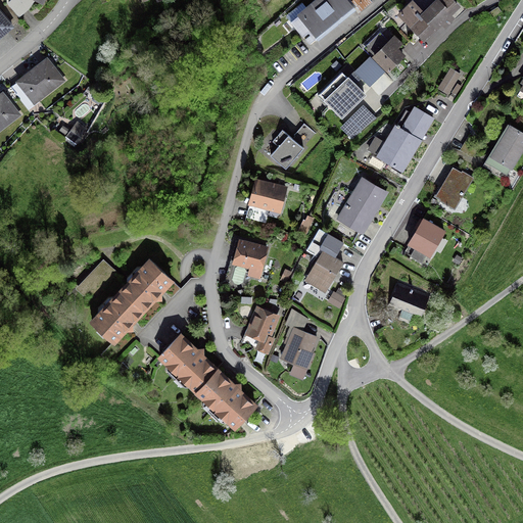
[(33,0),(41,4),(43,0),(11,0),(7,3),(18,16),(27,9),(33,0)]
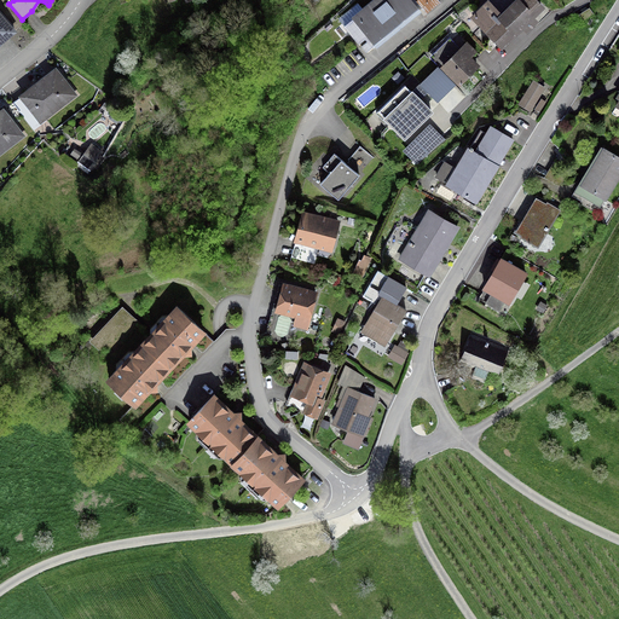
[(366,36),(375,46),(418,11),(409,0),(375,0),(343,27),(357,45),(366,36)]
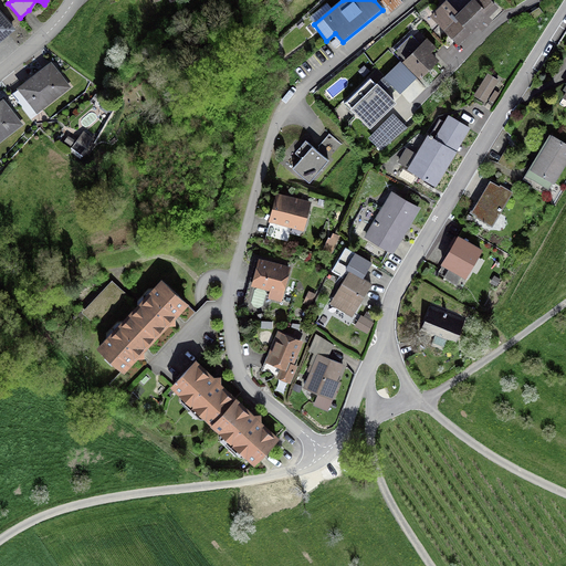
[(482,19),(494,8),(486,0),(471,0),(472,1),(458,16),(446,2),(432,16),(458,42),(477,24),(481,29),(486,23),(482,19)]
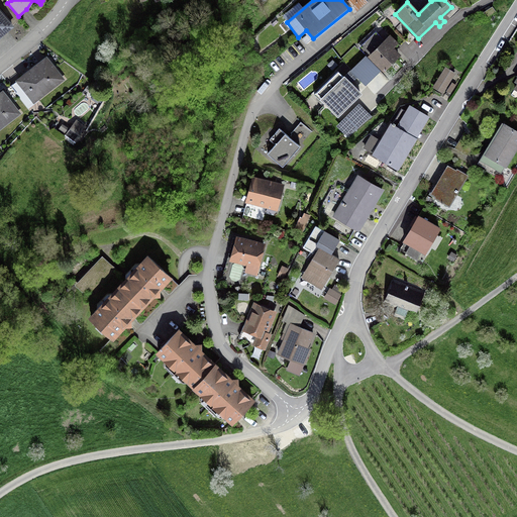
[(0,38),(11,28),(0,14),(0,38)]
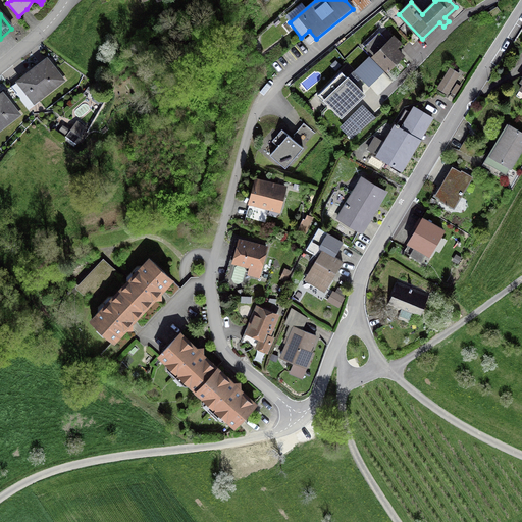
[(386,70),(402,56),(395,50),(401,44),(393,36),(386,42),(380,35),(365,49),(386,70)]
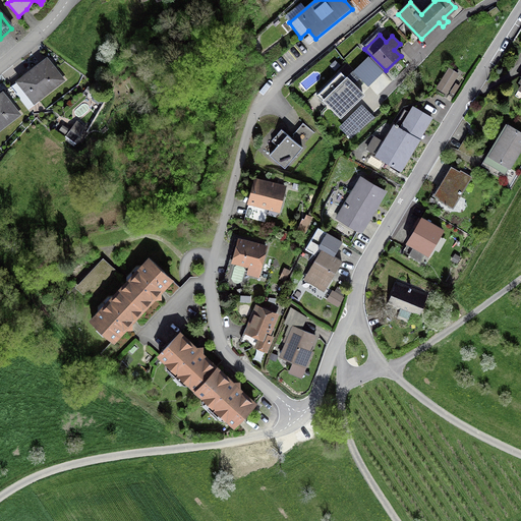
[(62,80),(46,59),(20,79),(37,100),(62,80)]
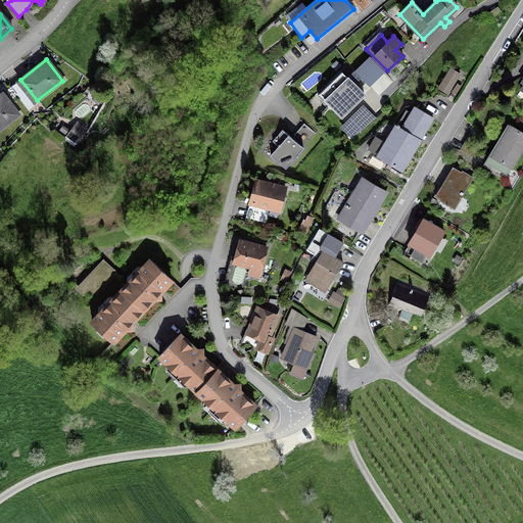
[(341,115),(363,95),(357,88),(359,86),(350,78),(350,79),(345,74),(322,96),(341,115)]
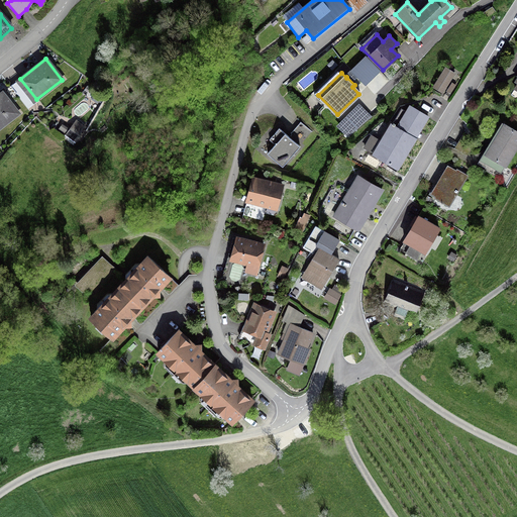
[(432,87),(440,92),(448,80),(439,74),(432,87)]
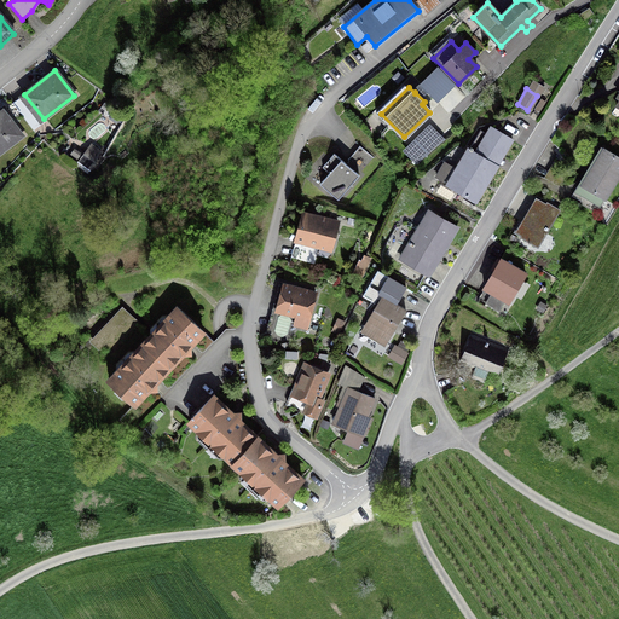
[(0,152),(22,136),(1,111),(0,111),(0,152)]
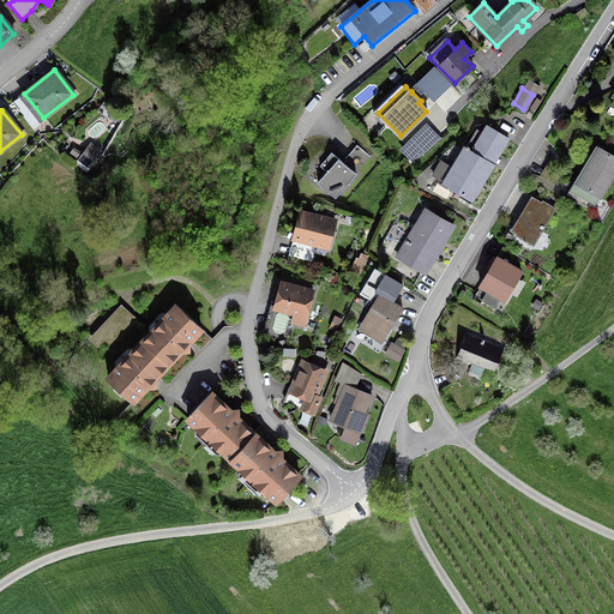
[(415,161),(438,137),(427,126),(404,150),(415,161)]
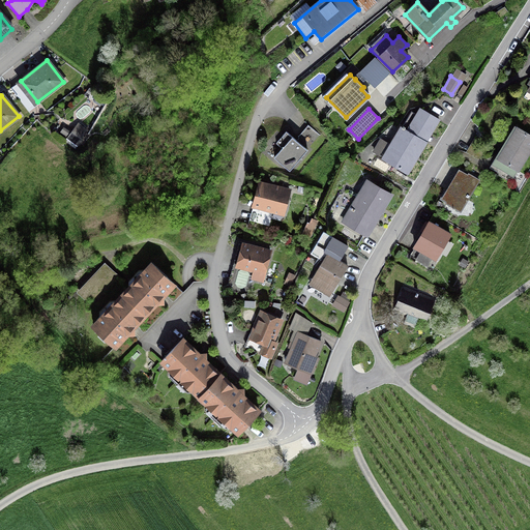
[(382,158),(407,173),(439,120),(419,109),(407,130),(402,127),(390,145),(381,140),(374,152),(382,157),(382,158)]
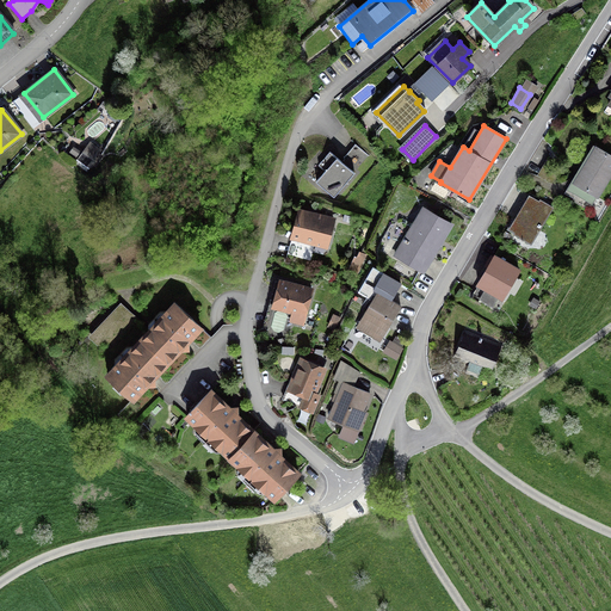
[(91,162),(93,165),(100,155),(97,153),(99,150),(96,148),(94,150),(87,146),(78,159),(88,166),(91,162)]
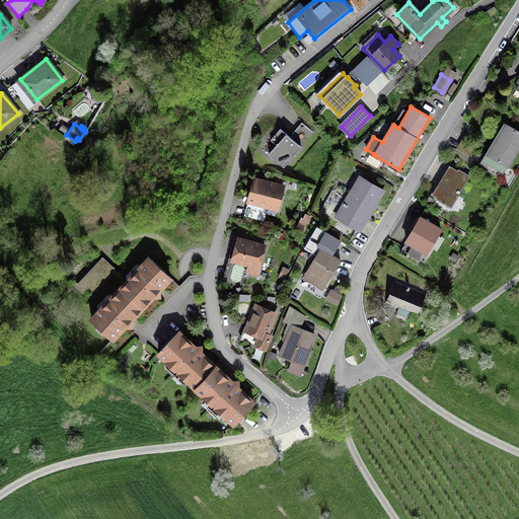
[(518,146),(518,133),(506,125),(487,156),(506,168),(518,146)]
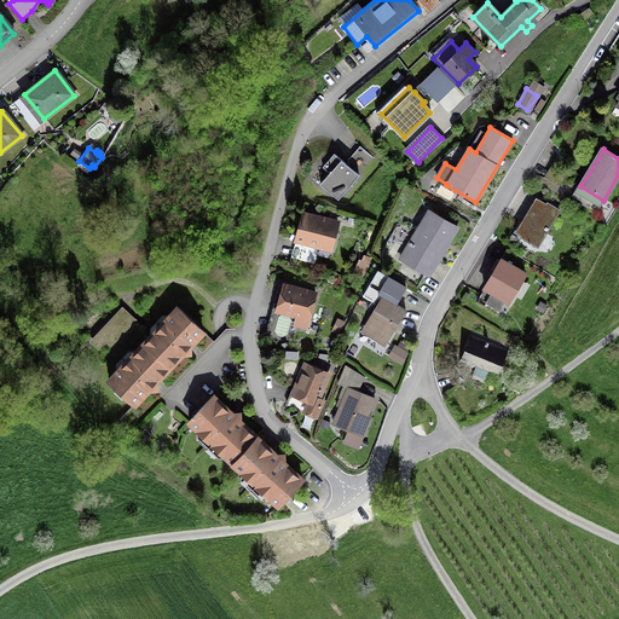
[(360,175),(343,161),(324,184),(340,198),(360,175)]
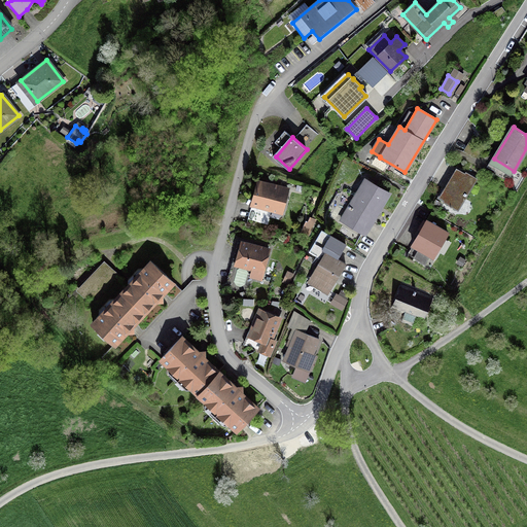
[(476,178),(455,167),(436,199),(450,207),(449,208),(450,209),(451,208),(456,211),(476,178)]
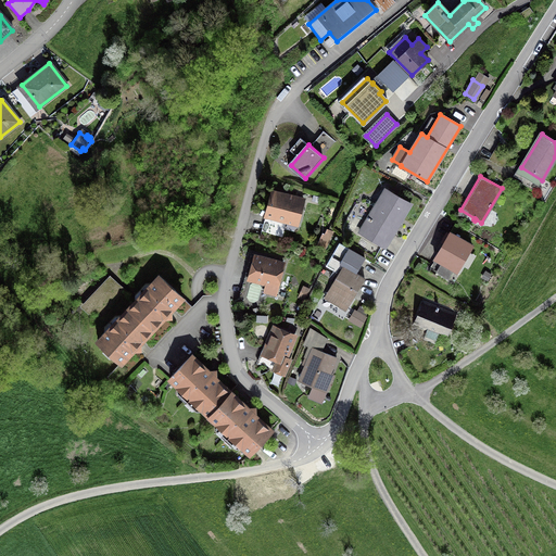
[(358,232),(384,248),(409,205),(384,190),(373,209),(378,211),(373,219),(368,217),(358,232)]
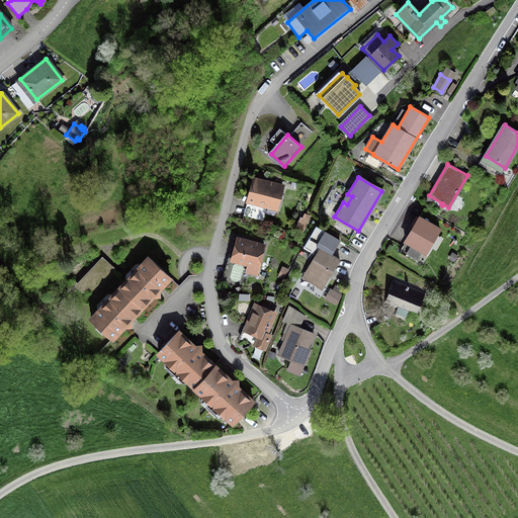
[(282,187),(253,179),(247,201),(276,209),(282,187)]
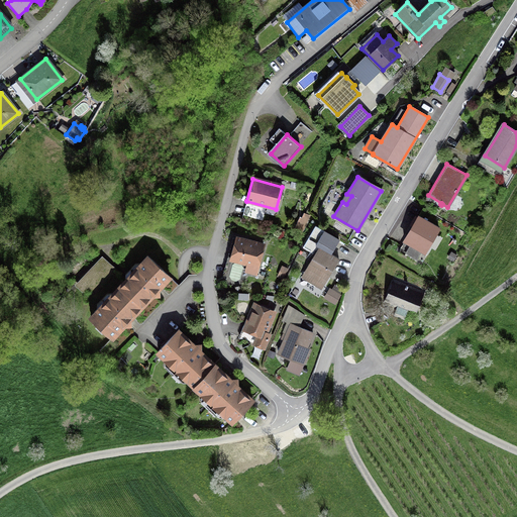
[(296,229),(301,231),(309,216),(305,214),(302,219),(301,218),(296,229)]
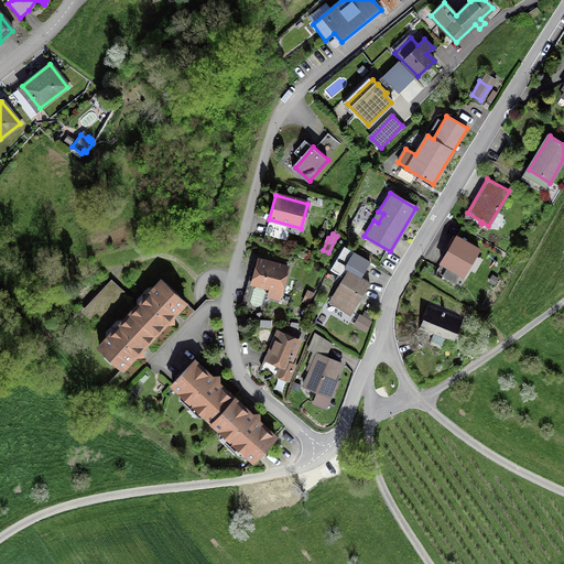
[(477,250),(456,237),(452,243),(448,241),(446,246),(449,248),(441,262),(447,267),(442,277),(454,283),(459,273),(462,275),(477,250)]
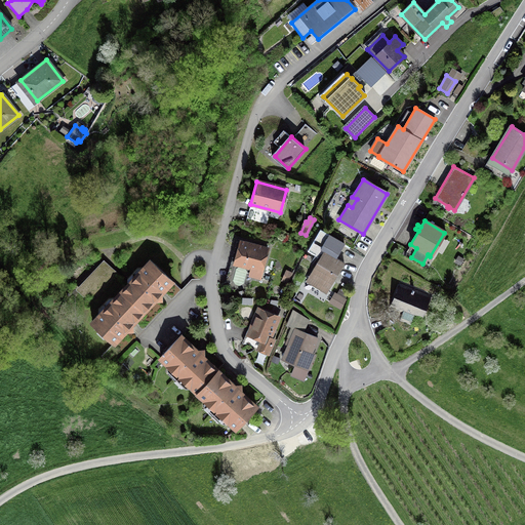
[(267,250),(239,242),(234,264),(261,271),(267,250)]
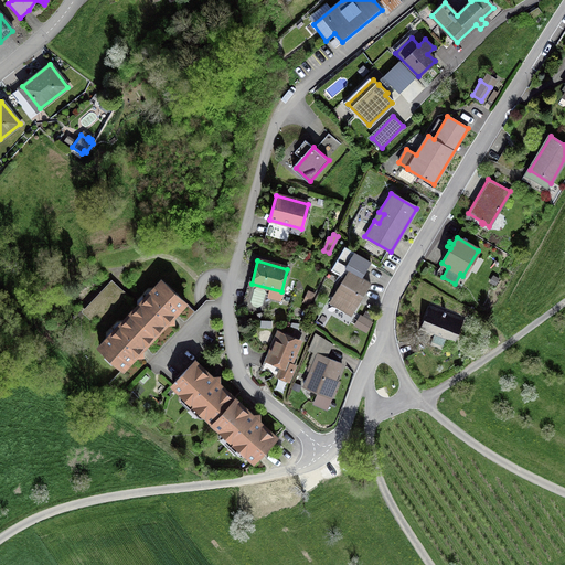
[(331,270),(341,276),(347,267),(337,262),(331,270)]
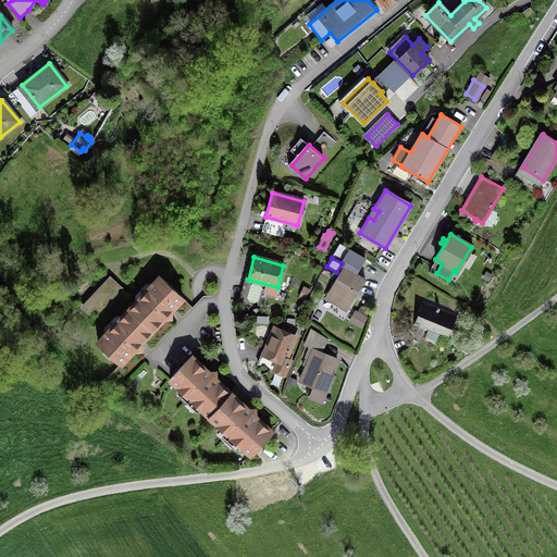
[(355,295),(363,280),(343,267),(326,295),(336,300),(334,304),(345,310),(353,298),(350,297),(353,294),(355,295)]
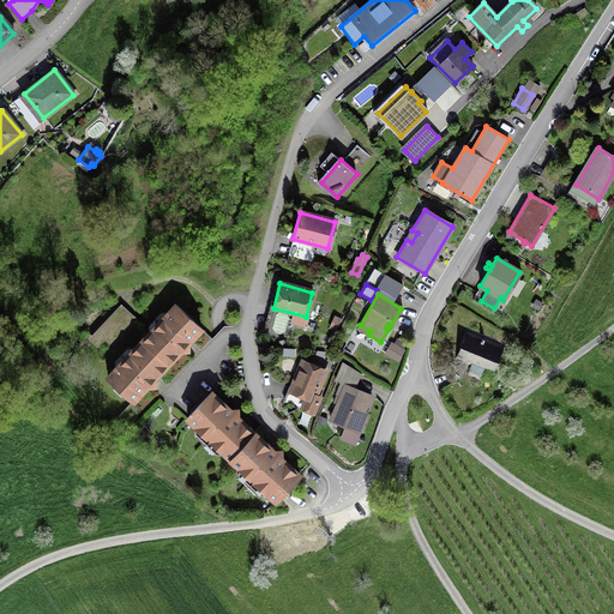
[(187,344),(200,330),(175,305),(107,378),(132,402),(146,387),(154,387),(154,380),(180,351),(187,351),(187,344)]
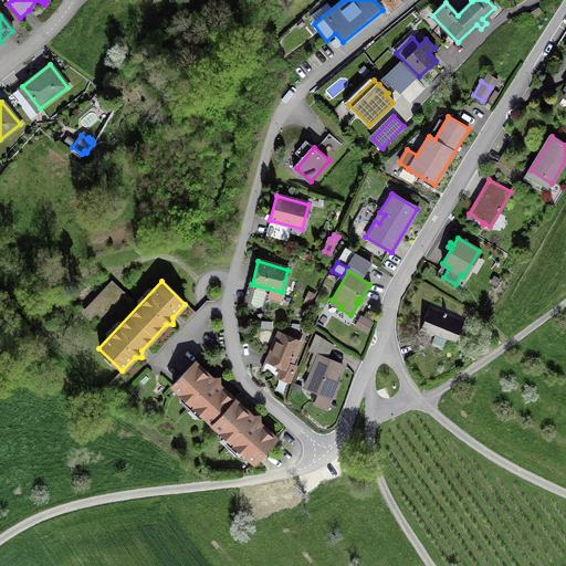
[(435,308),(425,334),(437,339),(433,347),(441,350),(444,343),(451,345),(461,320),(435,308)]
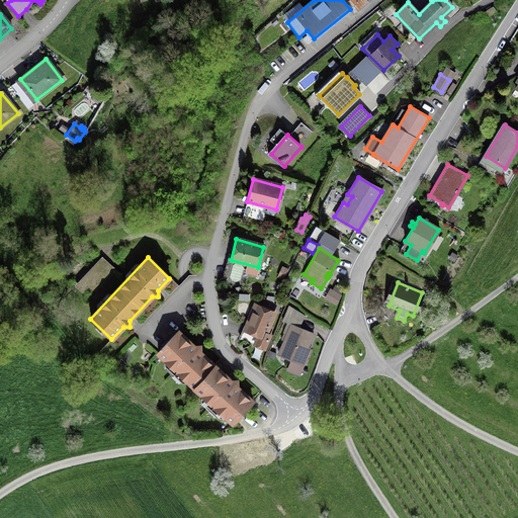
[(273,314),(255,306),(245,330),(253,333),(249,343),(264,349),(268,339),(263,338),(273,314)]
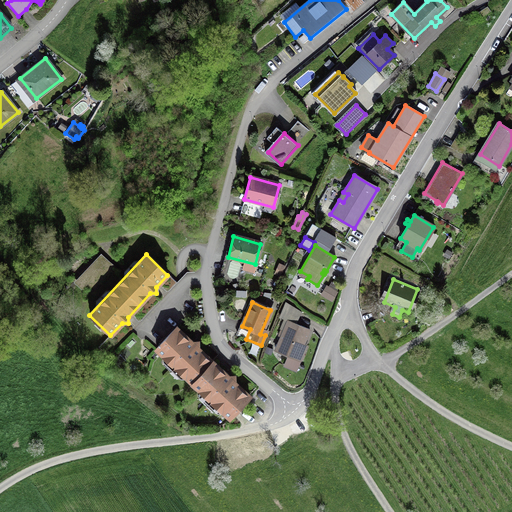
[(296,360),(309,330),(287,321),(275,351),(296,360)]
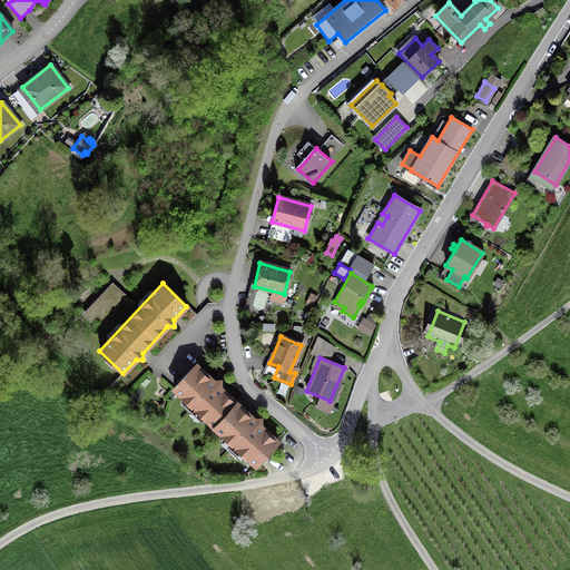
[(196,364),(174,387),(180,394),(180,402),(185,402),(200,416),(200,421),(208,421),(220,432),(220,440),(225,440),(241,454),(241,459),(248,459),(255,465),(277,442),(261,425),(259,419),(253,419),(219,387),(219,381),(213,381),(196,364)]
